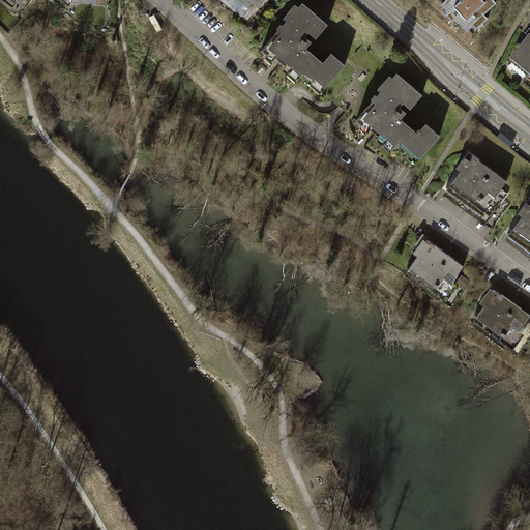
[(225,0),(246,18),(261,0),(225,0)]
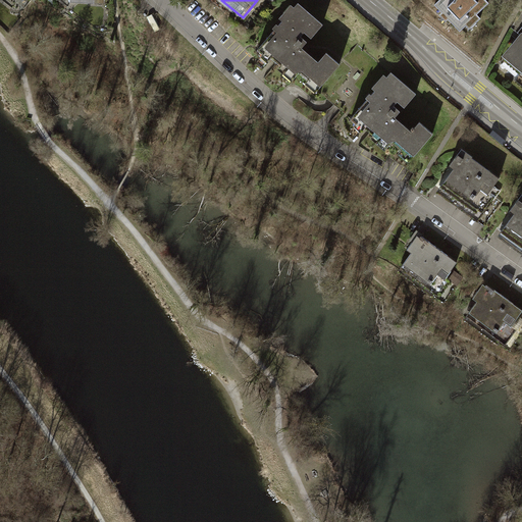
[(489,3),(486,0),(440,0),(436,4),(445,12),(440,15),(447,22),(451,18),(462,31),(467,25),(470,29),(482,17),(478,13),(489,3)]
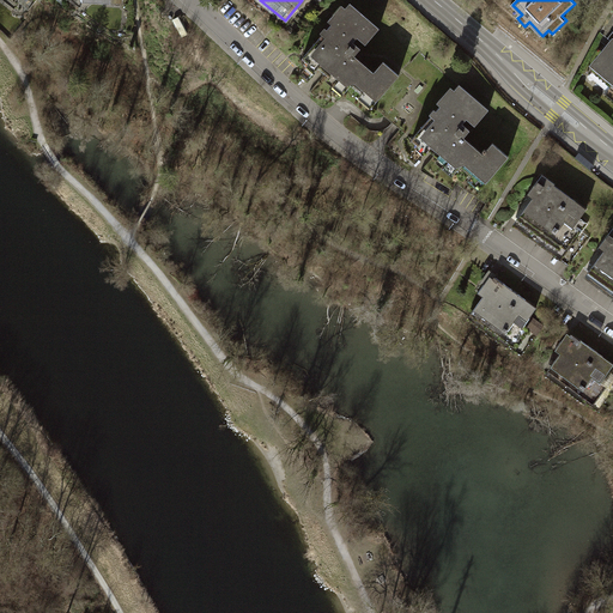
[(380,30),(351,6),(347,11),(344,7),(329,24),(333,26),(328,32),(326,30),(320,36),(326,41),(311,58),(349,89),(372,109),(400,77),(384,64),(375,74),(356,59),(380,30)]
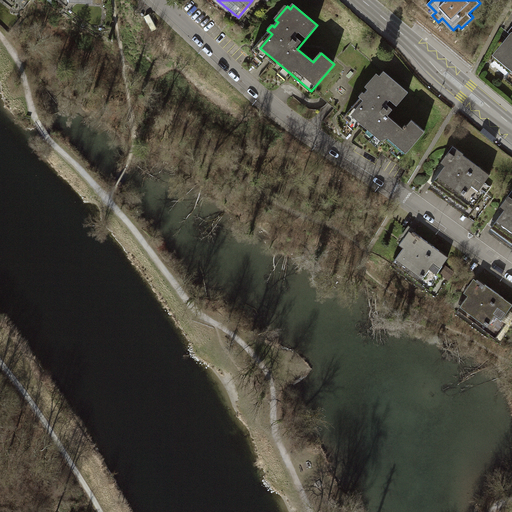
[(511,30),(486,62),(511,83),(511,30)]
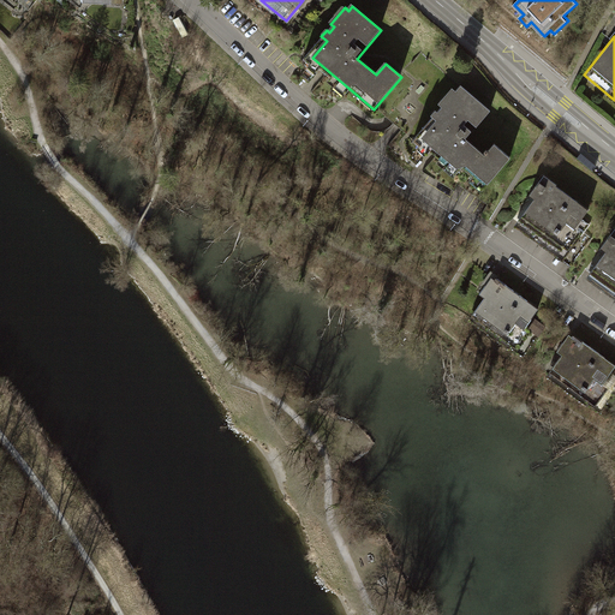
[(493,112),(463,87),(416,142),(482,196),(511,160),(496,145),(487,157),(466,142),(493,112)]
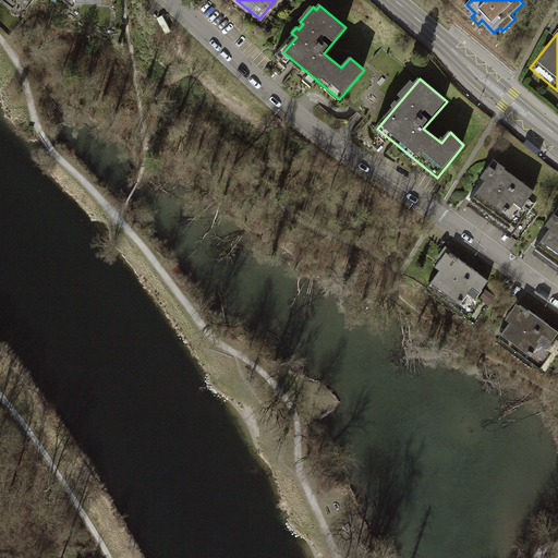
[(532,192),(490,165),(464,205),(505,232),(532,192)]
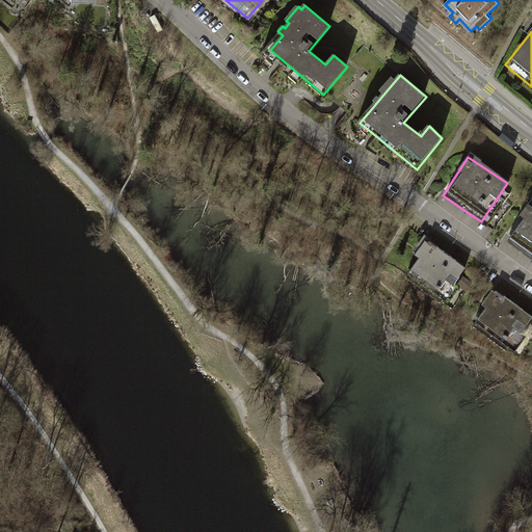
[(531,203),(505,241),(531,260),(531,203)]
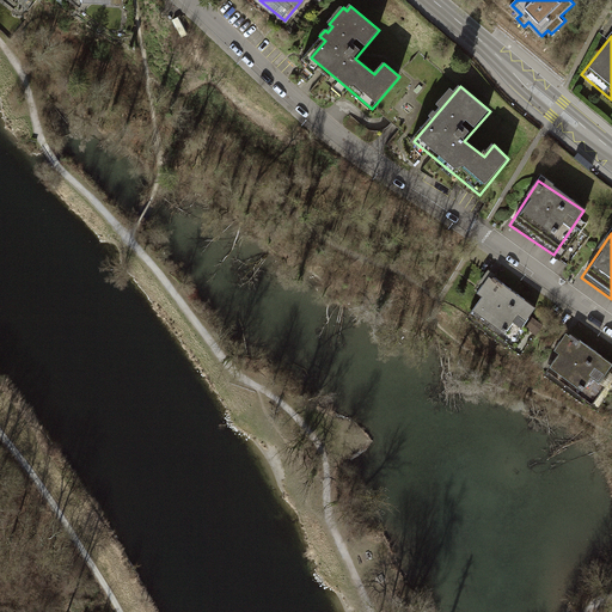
[(534,307),(491,276),(465,311),(509,342),(534,307)]
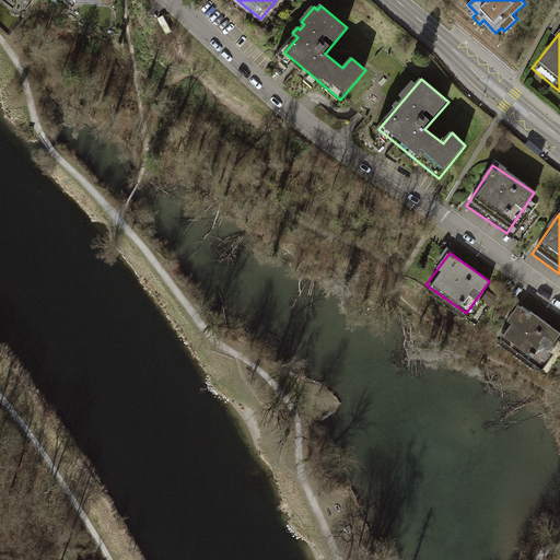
[(559,336),(559,333),(518,304),(496,338),(539,368),(559,336)]
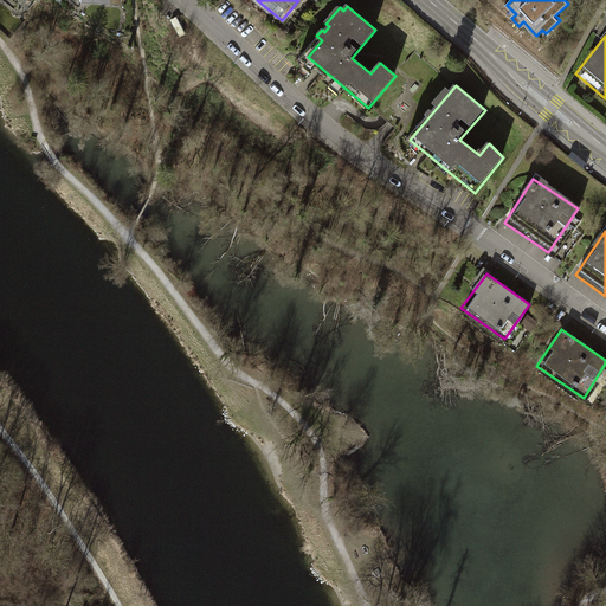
All buildings are outlined.
